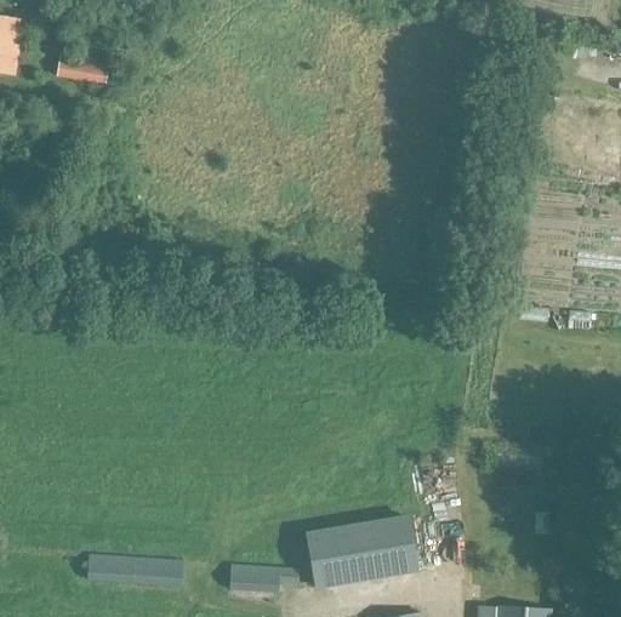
[(18,22),(0,18),(0,78),(11,80),(18,22)]
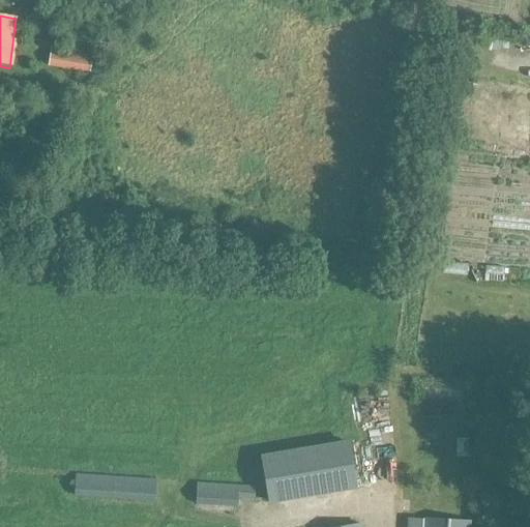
[(43,45),(41,56),(40,64),(91,70),(93,51),(43,45)]
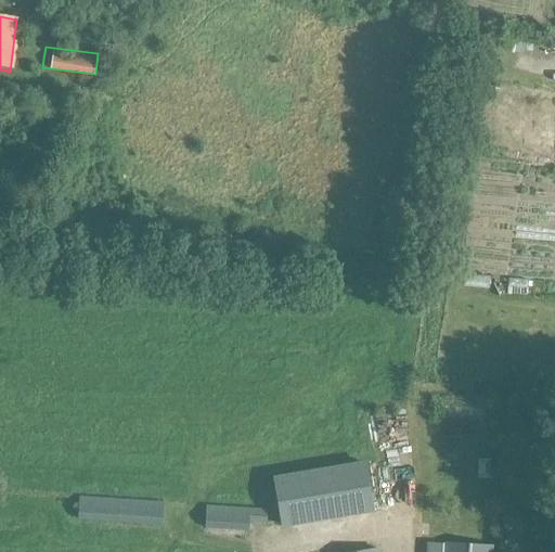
[(490,457),(478,456),(478,476),(490,476),(490,457)]
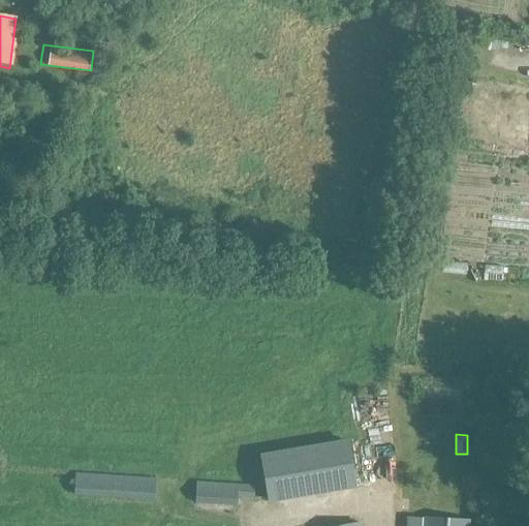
[(348,437),(260,453),(269,501),(358,487),(348,437)]
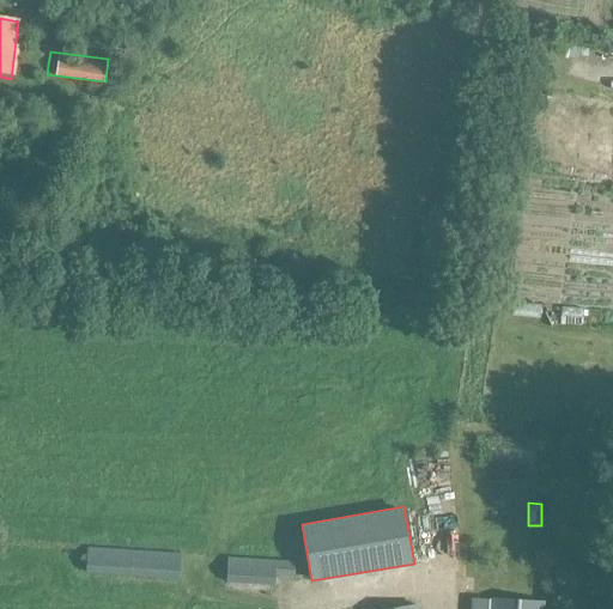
[(89,546),(86,572),(180,578),(182,552),(89,546)]
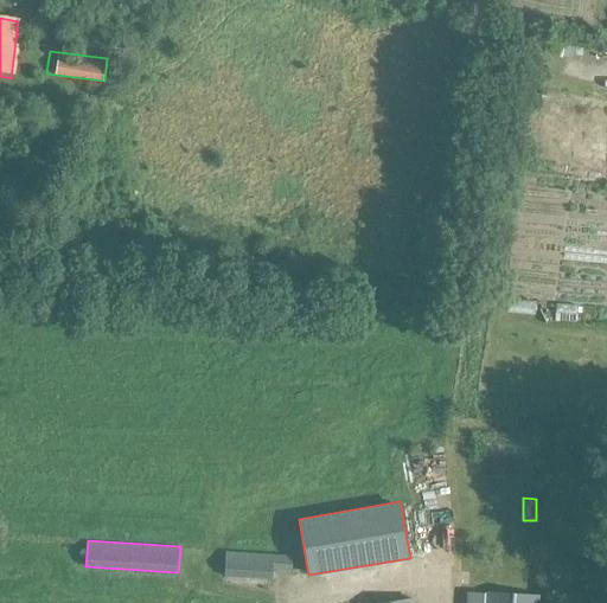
[(273,569),(274,553),(225,550),(224,576),(273,578),(273,569)]
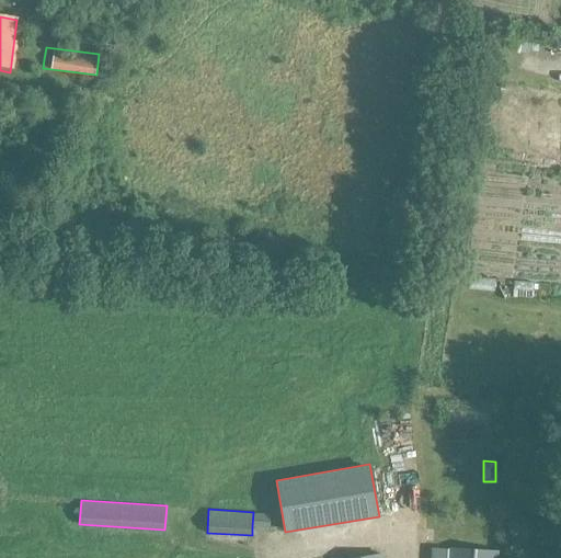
[(253,512),(252,526),(270,527),(271,513),(253,512)]
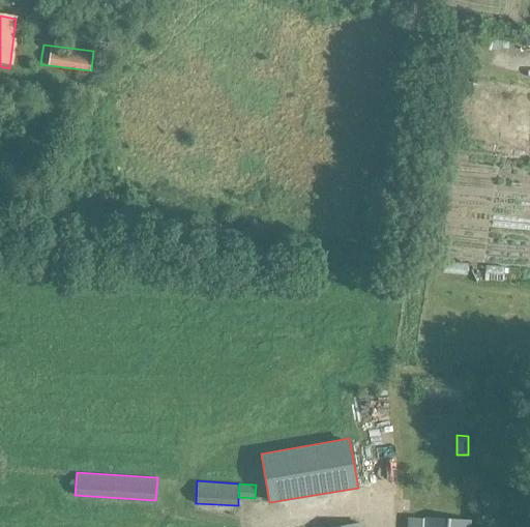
[(423,526),(471,526),(472,519),(424,517),(423,526)]
